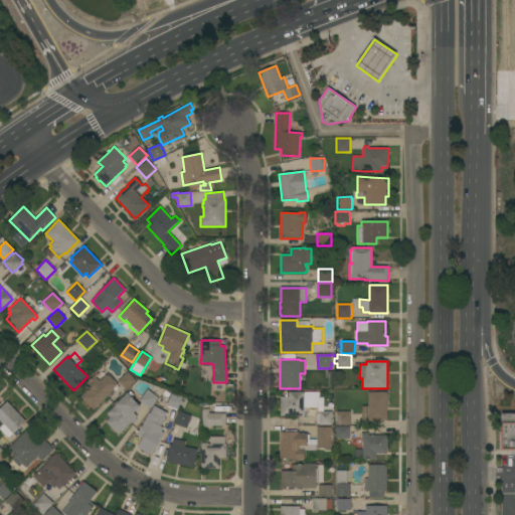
[(126,390),(118,381),(128,372),(136,381),(126,390)]
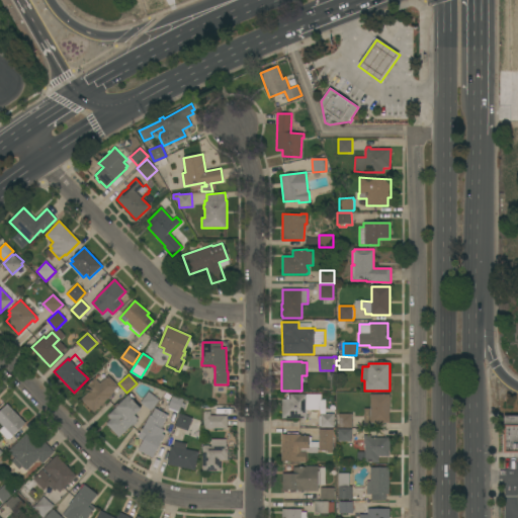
[(94,413),(81,400),(89,392),(85,387),(95,377),(96,379),(100,375),(104,379),(108,375),(118,386),(117,387),(119,390),(116,393),(114,391),(113,392),(110,395),(111,396),(94,413)]
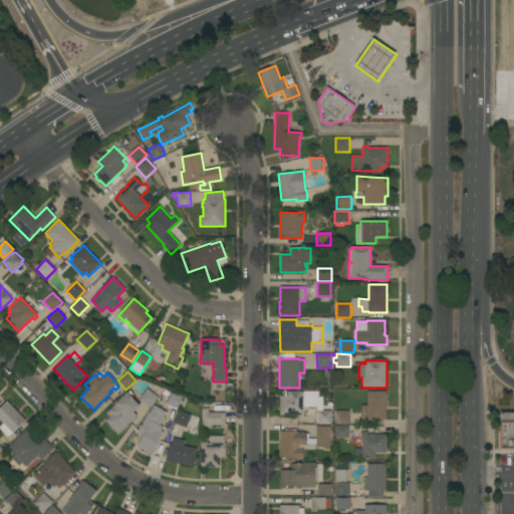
[(159,397),(150,408),(139,400),(148,389),(159,397)]
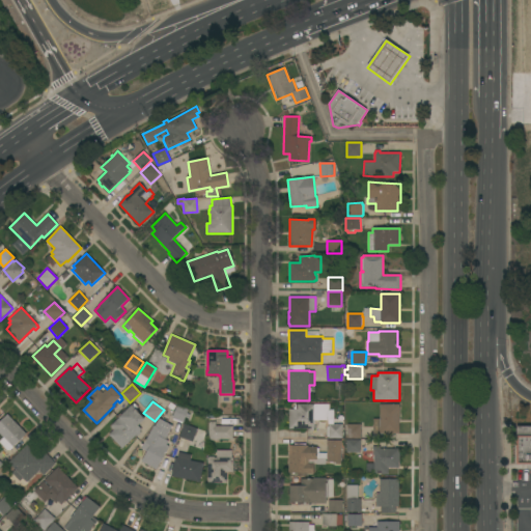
[(308,404),(308,402),(312,402),(312,404),(330,404),(330,411),(334,411),(334,424),(342,424),(342,439),(329,439),(329,438),(328,438),(328,427),(316,427),(316,420),(314,420),(314,428),(314,430),(310,430),(310,429),(289,428),(289,410),(294,410),(294,408),(296,408),(296,406),(298,406),(298,404),(308,404)]
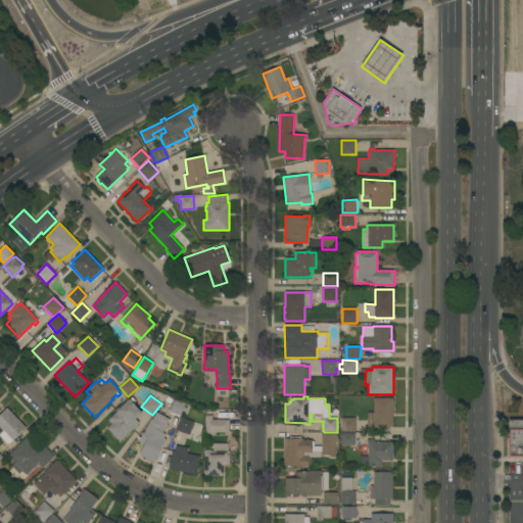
[(138,425),(139,426),(136,429),(134,428),(120,441),(107,428),(111,424),(108,421),(110,419),(109,419),(130,399),(131,400),(133,398),(136,401),(134,403),(143,413),(136,419),(140,423),(138,425)]
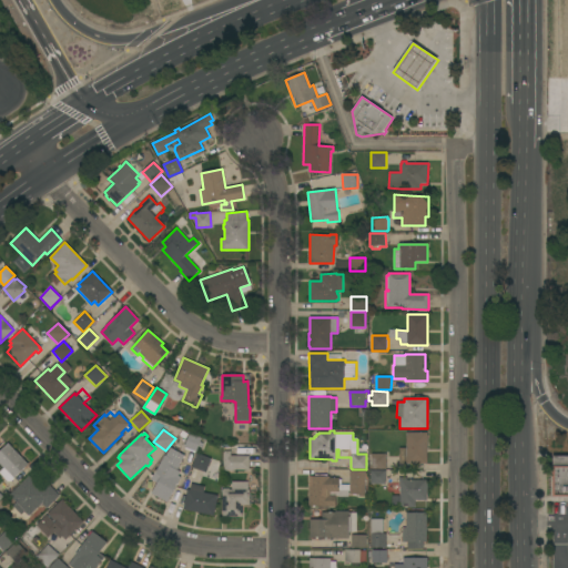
[(196,452),(195,452),(194,453),(184,449),(185,448),(184,447),(186,440),(181,438),(183,433),(189,435),(190,433),(202,437),(196,452)]
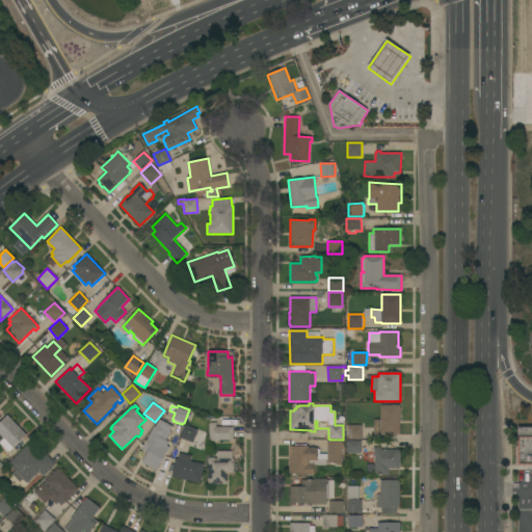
[(400,434),(374,434),(374,420),(380,420),(380,405),(400,405),(400,434)]
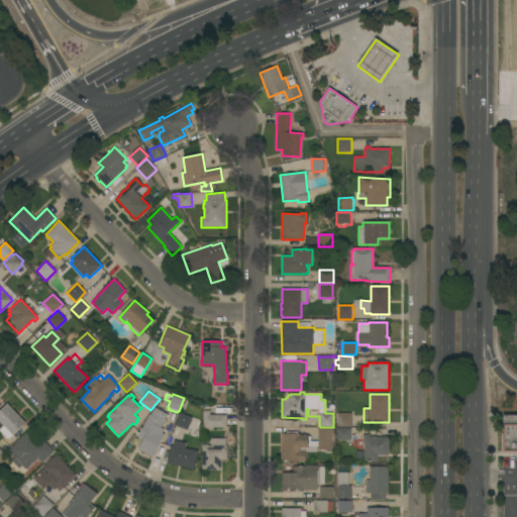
[(25,422),(13,435),(10,438),(7,439),(0,431),(0,429),(3,426),(0,423),(0,410),(7,403),(25,422)]
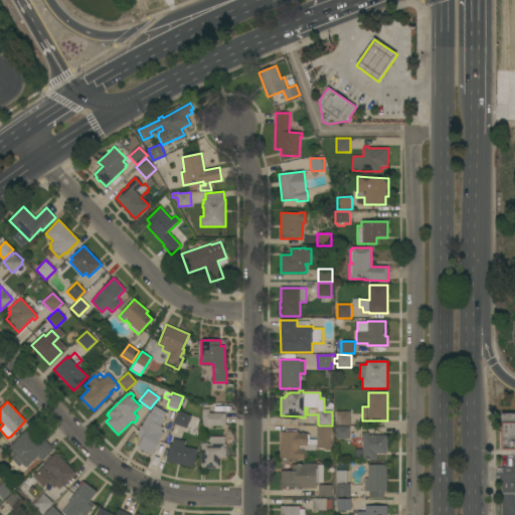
[(151,456),(137,448),(142,438),(137,435),(149,412),(150,413),(154,405),(167,413),(160,425),(164,427),(162,432),(164,433),(151,456)]
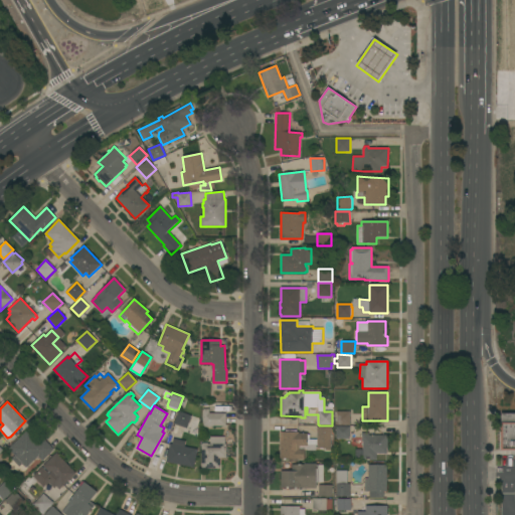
[(225,426),(213,426),(213,427),(202,426),(202,410),(203,410),(203,408),(209,408),(209,413),(225,413),(225,426)]
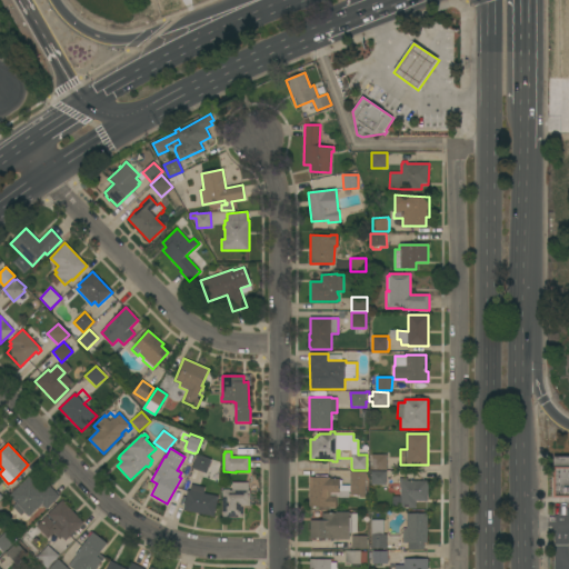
[(207,473),(192,469),(198,455),(211,459),(207,473)]
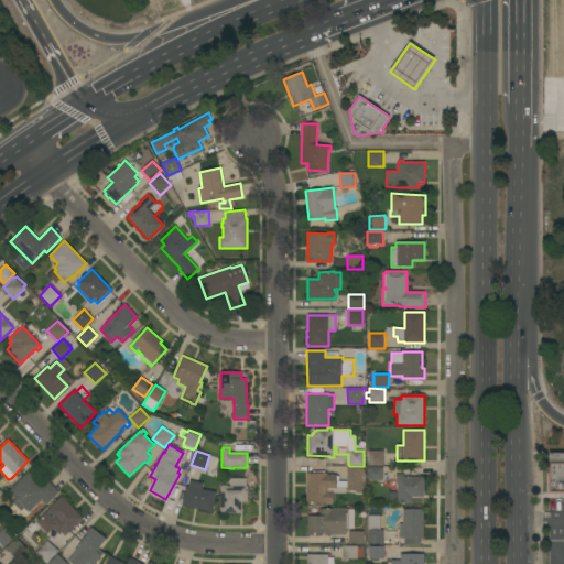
[(369,466),(369,451),(383,451),(383,466),(369,466)]
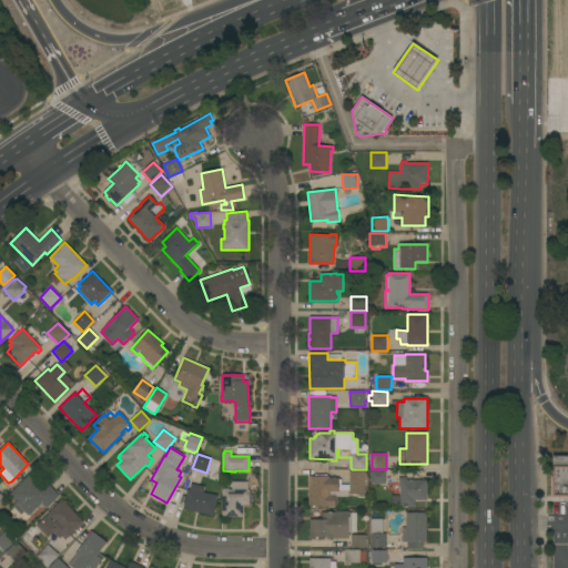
[(567,458),(549,458),(550,500),(567,499),(567,458)]
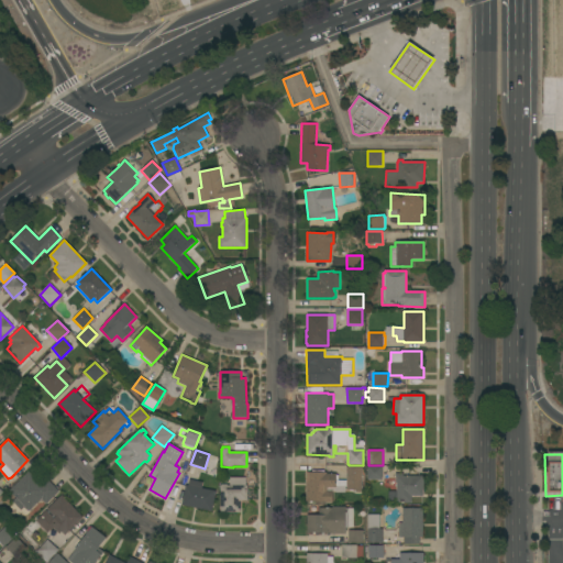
[(306,472),(312,472),(312,471),(324,471),(324,473),(327,473),(327,474),(337,474),(337,475),(338,475),(338,479),(335,479),(335,481),(346,481),(346,466),(362,466),(362,486),(363,486),(363,489),(362,489),(362,493),(355,493),(355,490),(353,490),(353,492),(350,492),(350,490),(346,490),(346,486),(337,486),(337,487),(335,487),(335,492),(332,492),(332,501),(329,501),(329,503),(326,503),(326,501),(306,501),(306,472)]
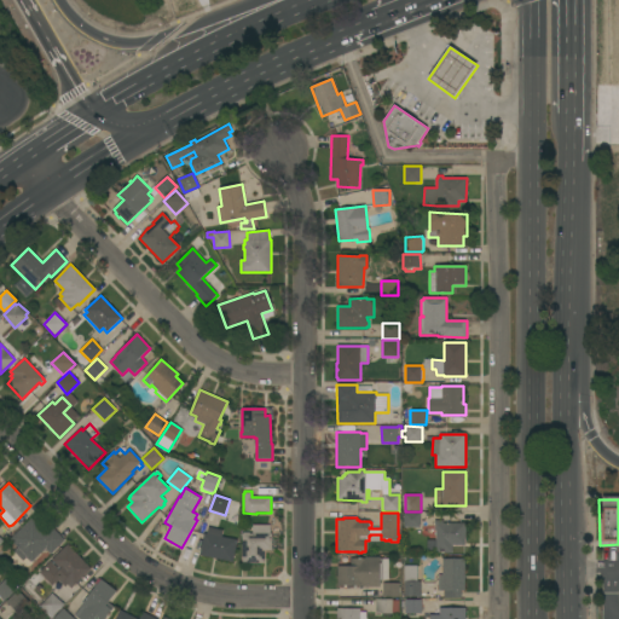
[(404,527),(404,513),(421,513),(421,527),(404,527)]
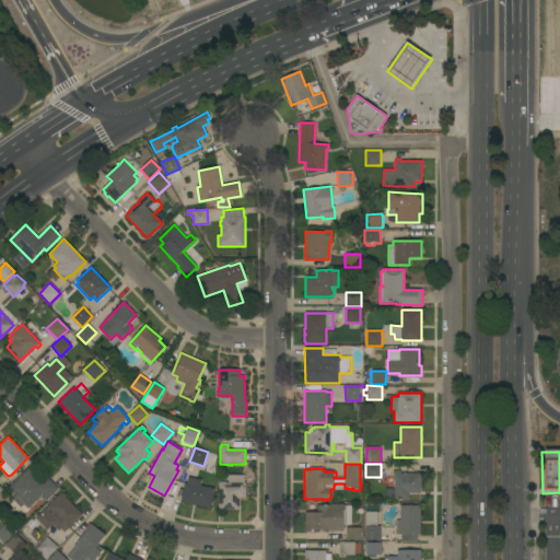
[(28,469),(42,483),(48,477),(58,489),(46,501),(42,497),(28,509),(27,508),(24,504),(21,508),(12,499),(16,496),(9,488),(28,469)]
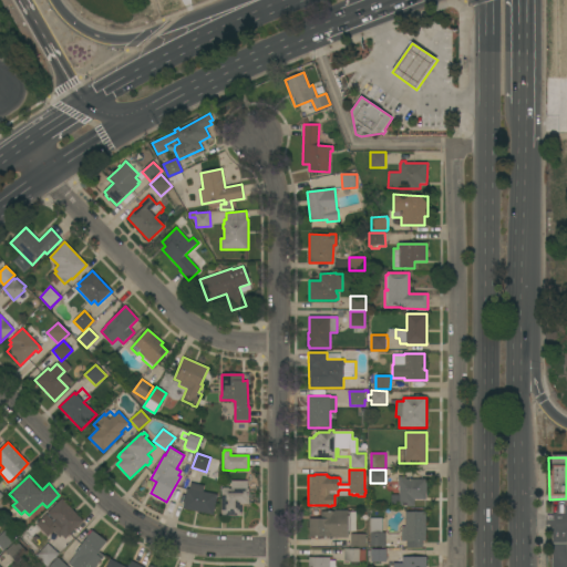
[(426,480),(426,500),(414,500),(414,507),(399,507),(399,486),(398,486),(399,477),(406,477),(406,480),(426,480)]
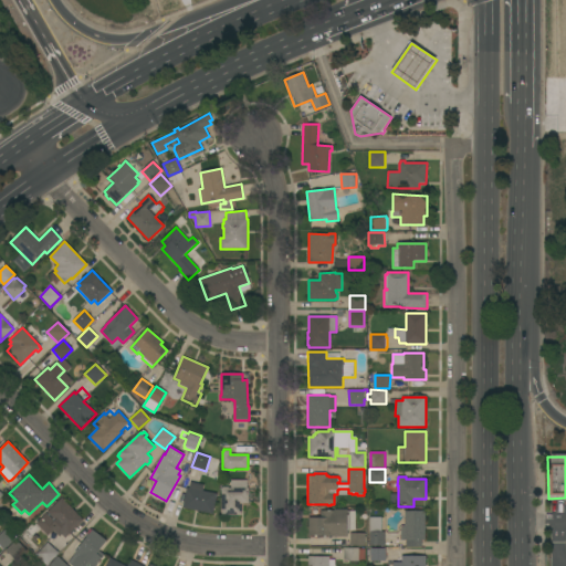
[(221,515),(221,486),(229,486),(229,488),(231,488),(231,480),(248,480),(248,488),(249,488),(249,503),(242,503),(242,515),(221,515)]
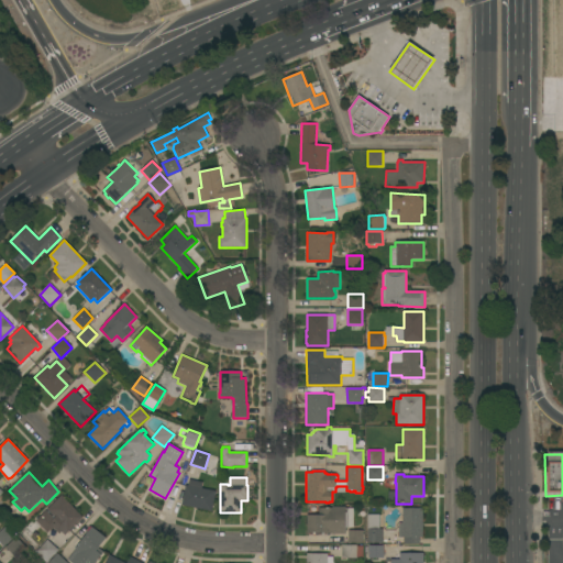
[(181,505),(186,485),(188,485),(189,479),(202,482),(201,488),(216,492),(212,511),(181,505)]
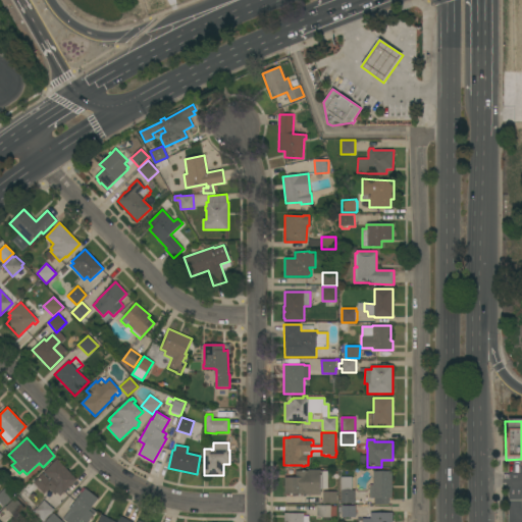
[(76,479),(60,497),(57,492),(55,494),(49,488),(44,493),(33,482),(57,459),(76,479)]
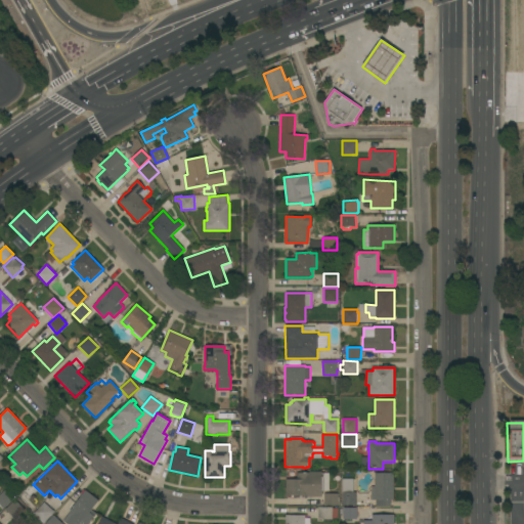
[(329,490),(321,490),(321,497),(309,497),(309,495),(286,495),(286,479),(297,479),(297,473),(309,473),(309,472),(321,472),(321,473),(329,473),(329,490)]
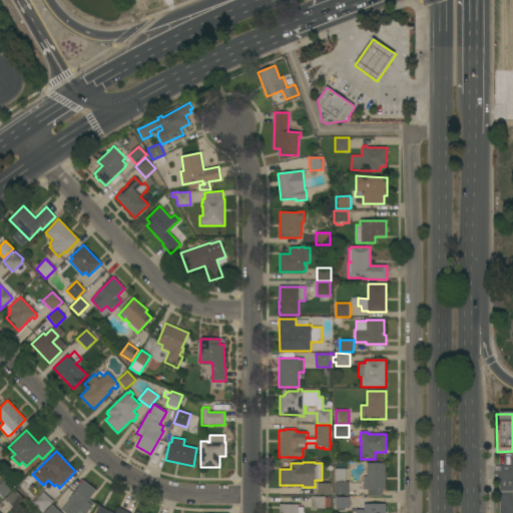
[(385,490),(382,490),(382,496),(368,496),(368,489),(364,489),(364,477),(367,477),(367,463),(386,463),(385,490)]
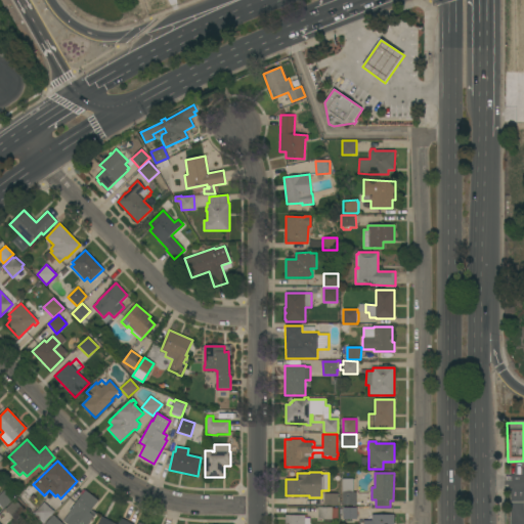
[(353,479),(353,492),(356,492),(356,505),(343,505),(342,493),(342,479),(353,479)]
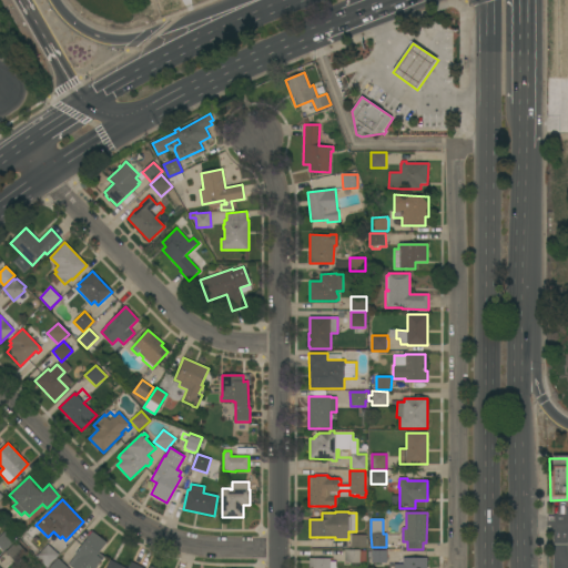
[(0,536),(6,531),(14,540),(3,551),(0,547),(0,536)]
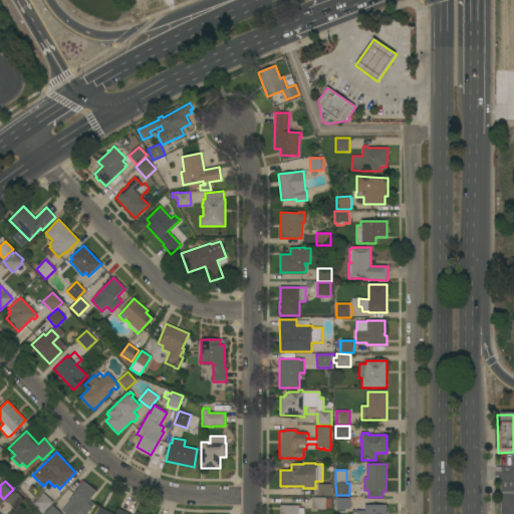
[(83,481),(96,491),(90,500),(95,504),(87,513),(66,513),(61,510),(83,481)]
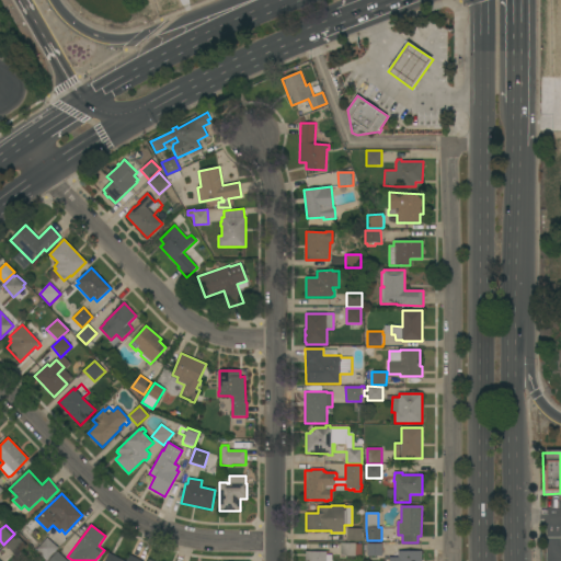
[(362,528),(362,541),(346,541),(347,528),(362,528)]
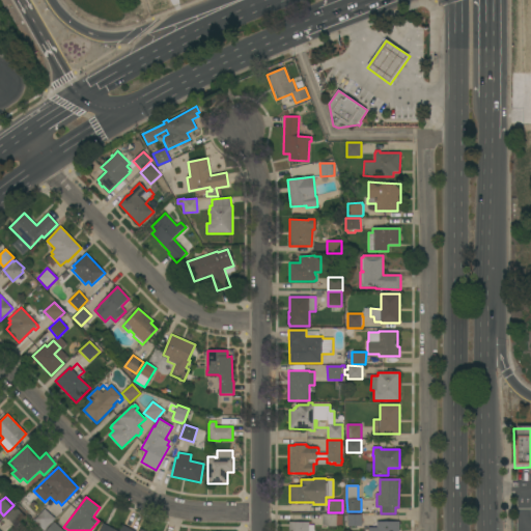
[(16,506),(25,516),(16,526),(5,515),(16,506)]
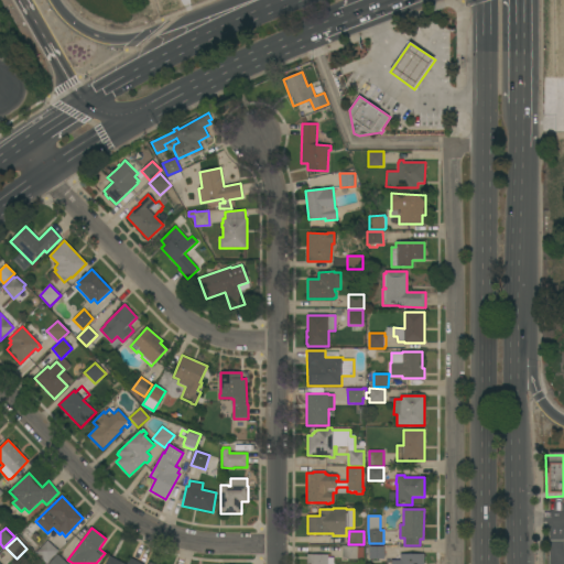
[(58,551),(46,563),(35,554),(47,541),(58,551)]
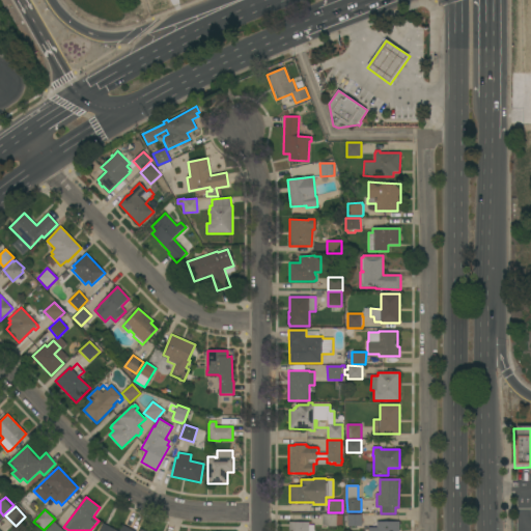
[(337,514),(337,515),(341,515),(341,526),(336,526),(323,526),(323,514),(337,514)]
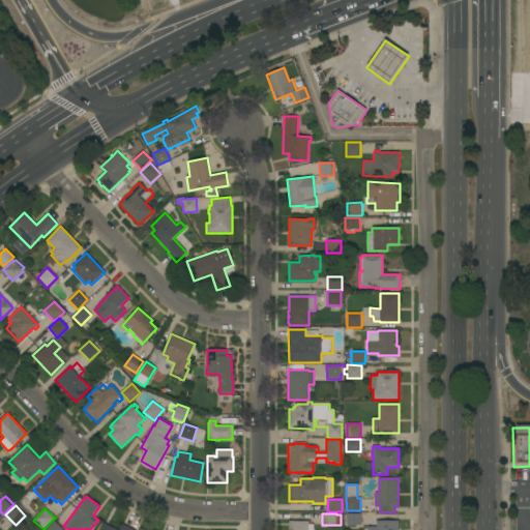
[(361,513),(361,525),(347,525),(347,513),(361,513)]
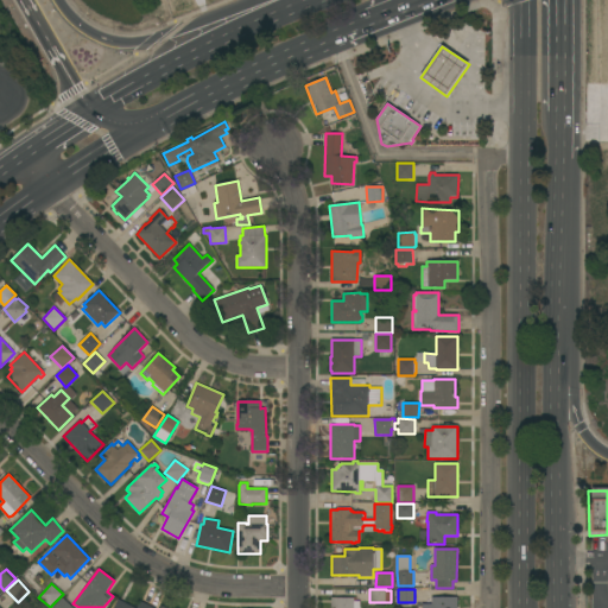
[(360,607),(331,607),(331,597),(354,597),(354,601),(360,601),(360,607)]
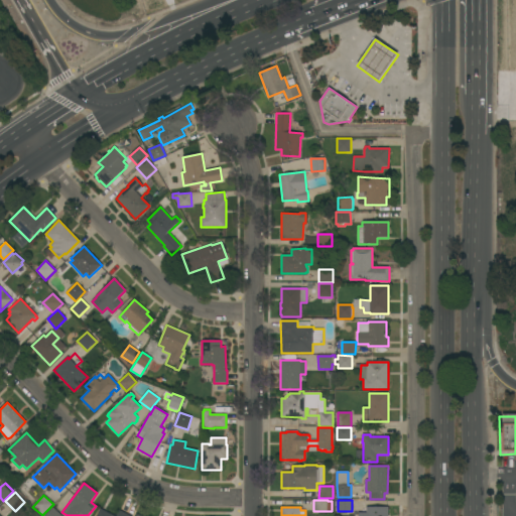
[(388,515),(358,515),(358,512),(366,513),(366,507),(388,507),(388,515)]
